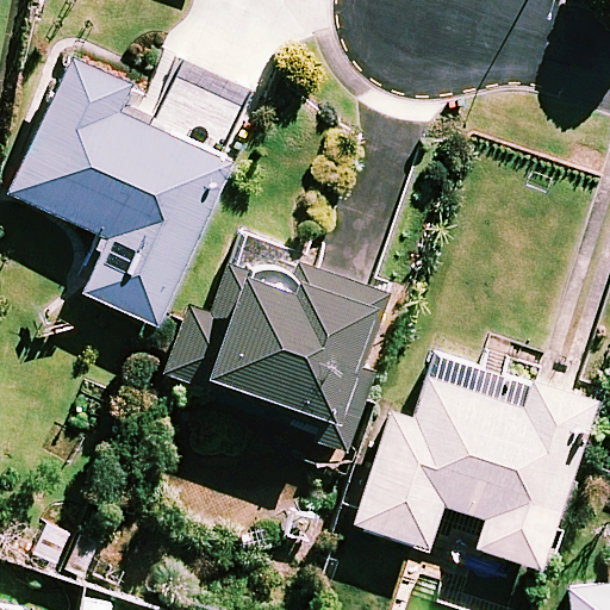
[(155,329),(228,166),(218,162),(247,98),(181,69),(154,132),(116,116),(128,89),(66,62),(5,195),(97,237),(72,292),(155,329)]
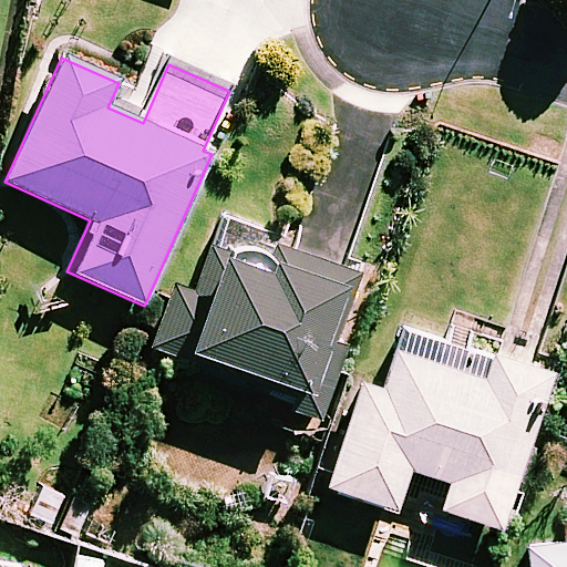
[(155,342),(308,397),(340,307),(349,309),(360,278),(271,247),(275,239),(225,222),(213,257),(188,248),(155,342)]
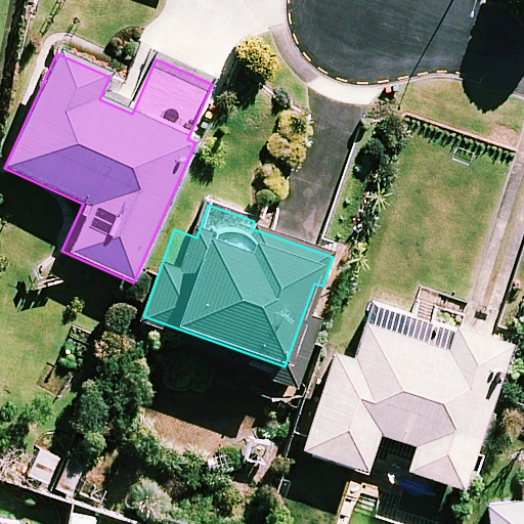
[(508,349),(372,306),(354,362),(333,355),(296,470),(346,486),(351,468),(365,473),(378,435),(416,447),(406,473),(463,491),(508,349)]
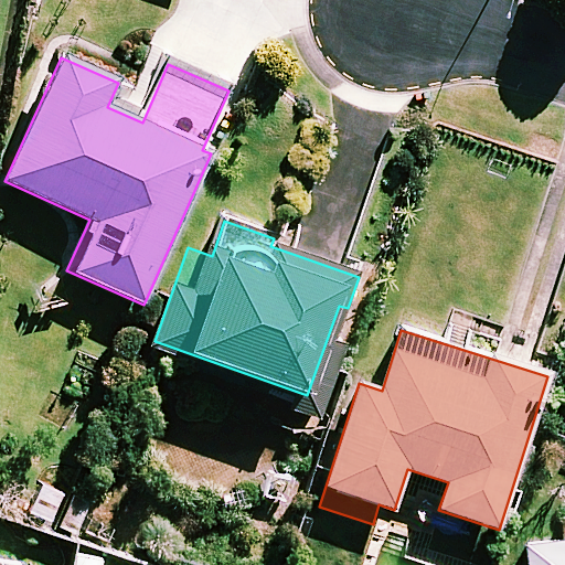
[(564,564),(564,543),(525,547),(526,564),(564,564)]
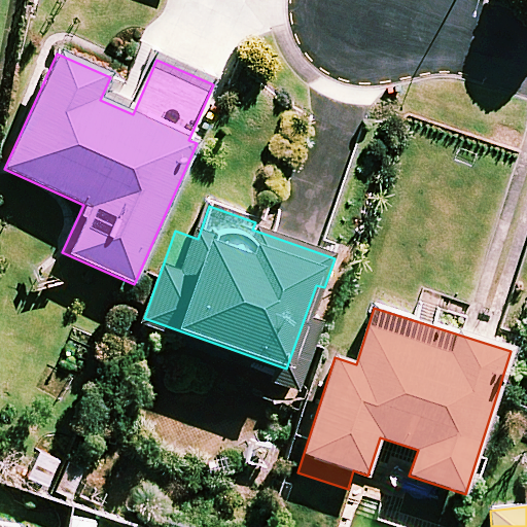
[(99,526),(101,515),(66,510),(63,526),(99,526)]
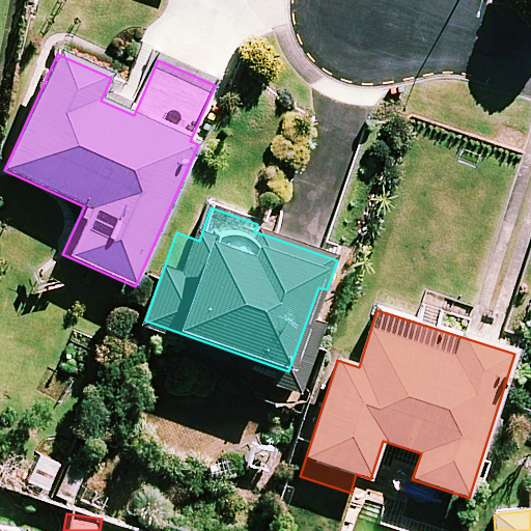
All buildings are outlined.
